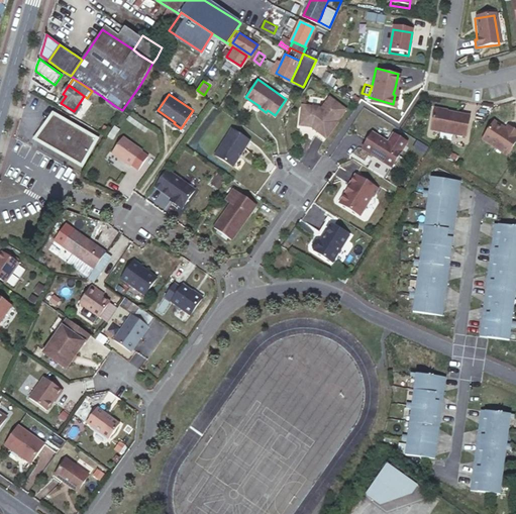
[(311,126),(326,136),(345,107),(329,96),(319,109),(319,107),(304,105),(302,108),(300,124),(311,126)]
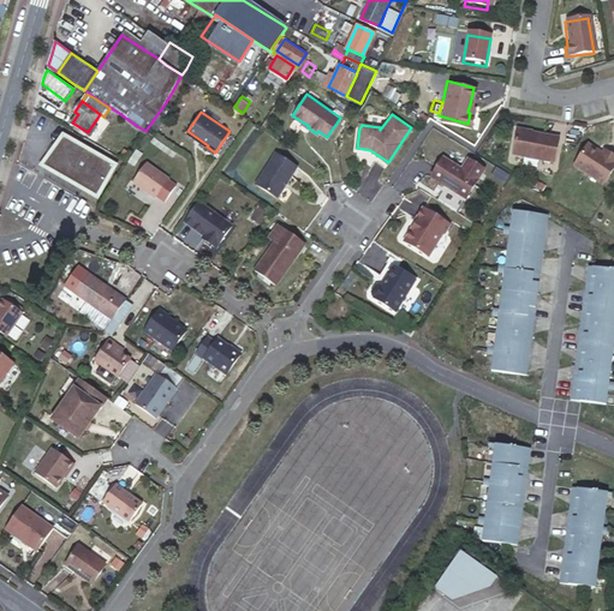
[(514,150),(555,157),(561,133),(519,125),(514,150)]
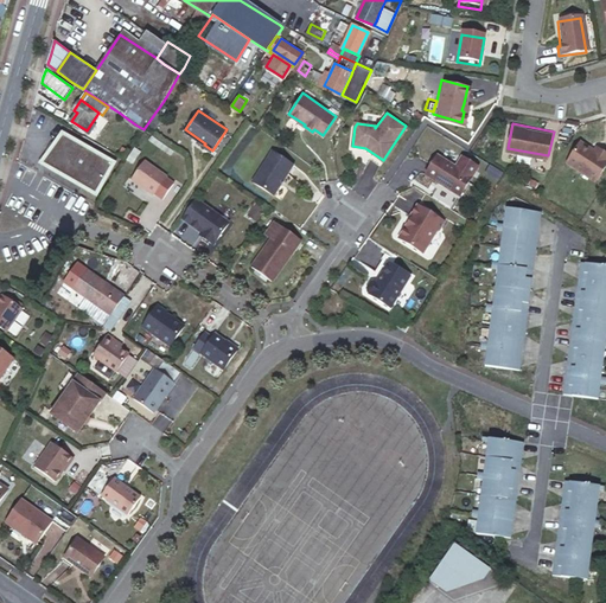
[(51,153),(46,162),(95,191),(113,161),(63,133),(57,145),(51,141),(46,149),(51,153)]
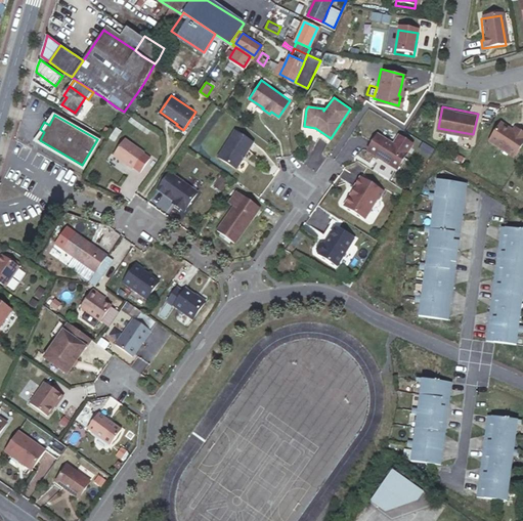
[(502,120),(488,138),(513,155),(522,140),(522,130),(515,125),(513,128),(502,120)]
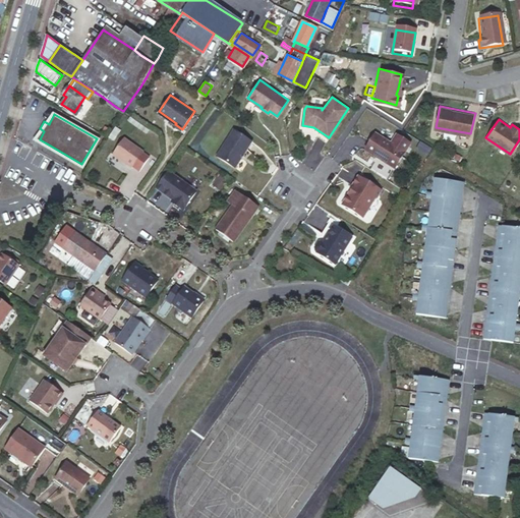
[(106,126),(103,132),(108,135),(111,129),(106,126)]
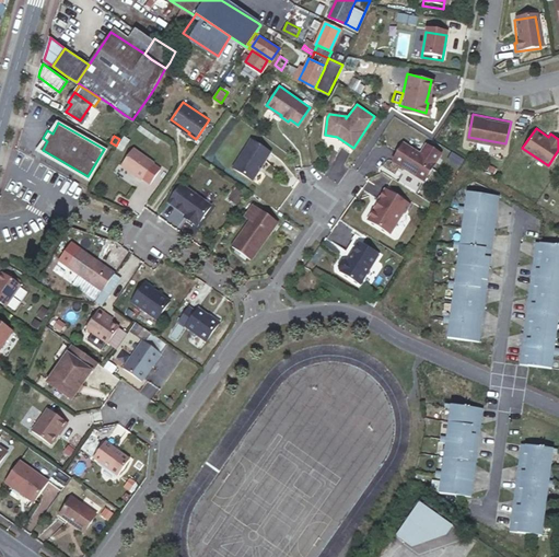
[(270,151),(251,139),(233,167),(253,180),(270,151)]
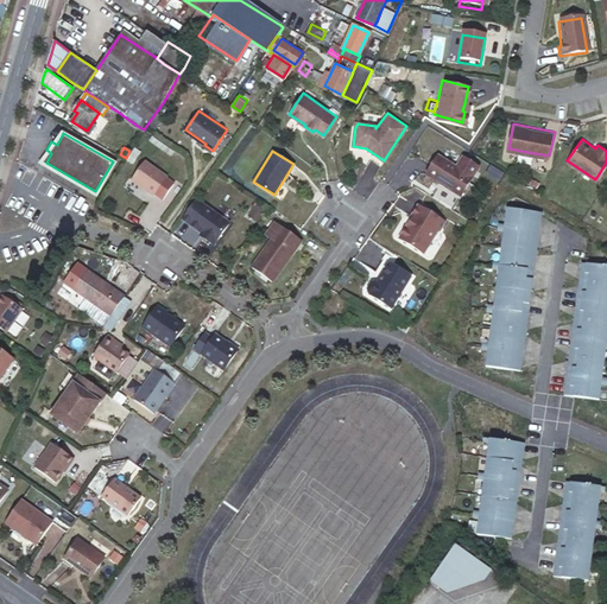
[(440,151),(427,169),(447,183),(448,180),(454,184),(453,186),(461,191),(480,161),(463,152),(457,161),(440,151)]
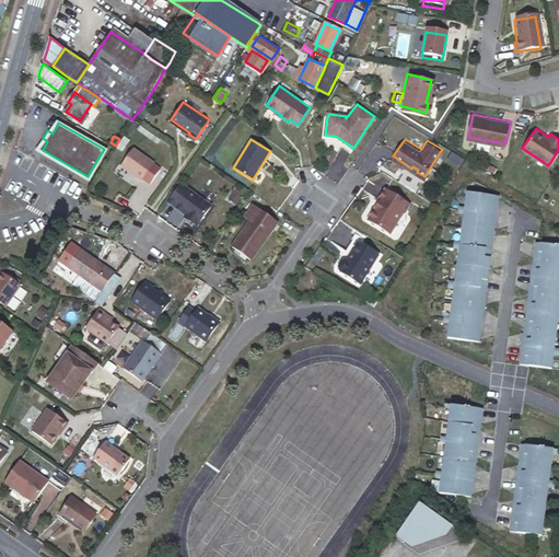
[(154,161),(134,147),(121,164),(142,178),(154,161)]
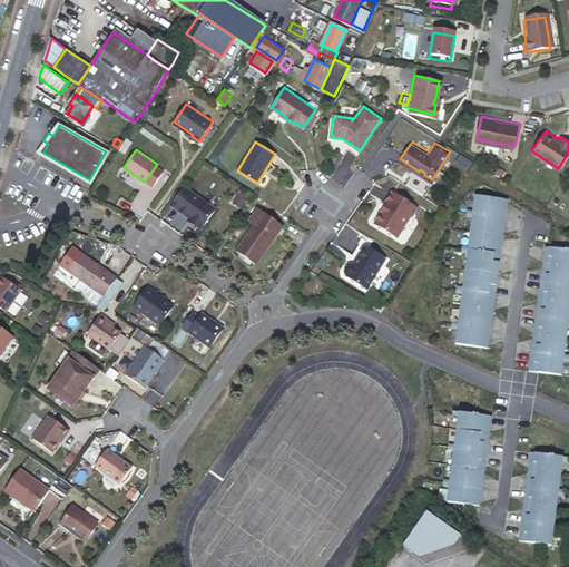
[(186,184),(172,203),(190,215),(193,217),(192,220),(192,221),(198,224),(202,227),(216,206),(186,184)]
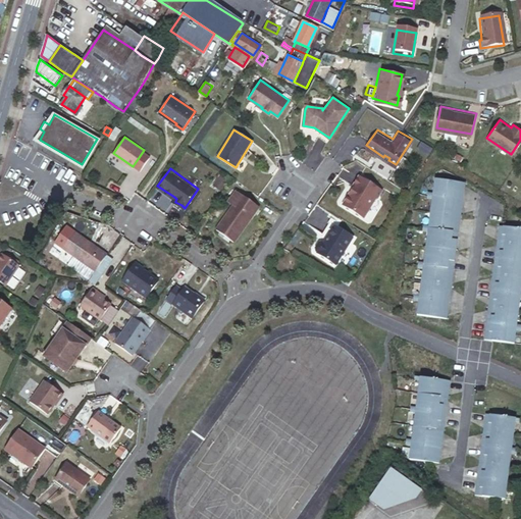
[(219,170),(213,183),(223,188),(229,176),(219,170)]
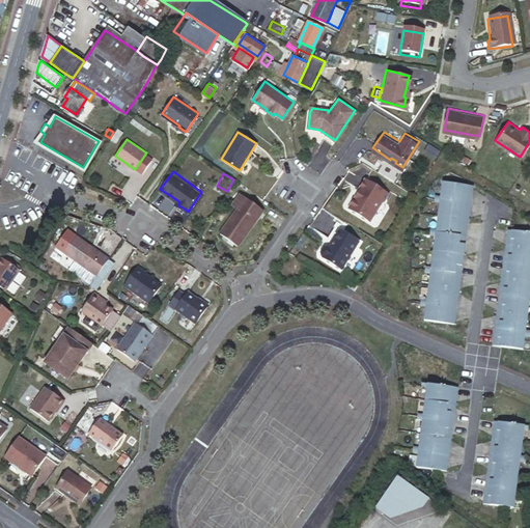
[(388,189),(364,174),(358,184),(361,186),(356,194),(355,193),(347,203),(368,217),(382,196),(383,197),(388,189)]
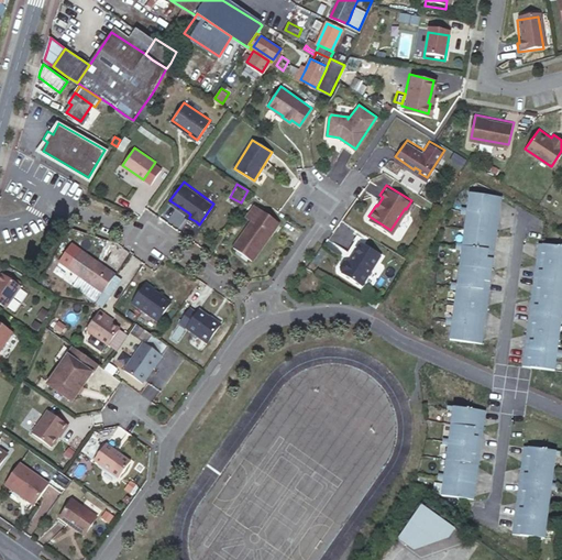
[(461,206),(498,211),(500,202),(496,201),(497,193),(469,188),(466,202),(461,202),(461,206)]
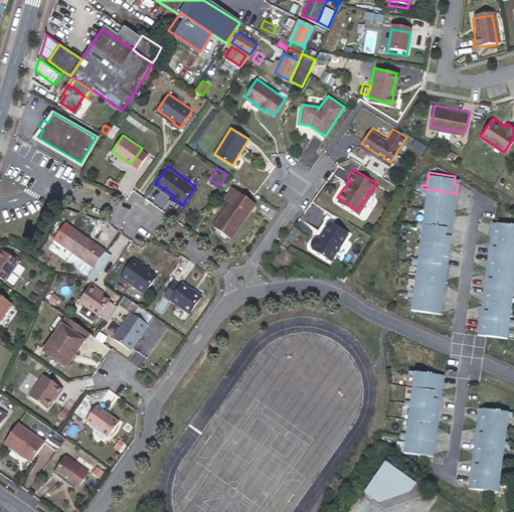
[(238,191),(233,187),(225,199),(230,203),(238,191)]
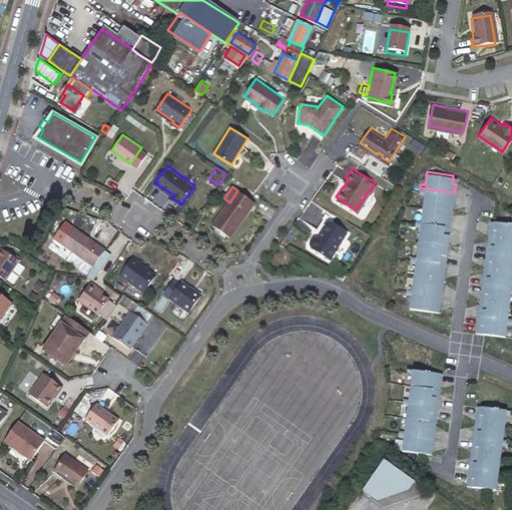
[(423,203),(448,207),(449,200),(453,200),(454,192),(420,187),(419,190),(425,190),(423,203)]
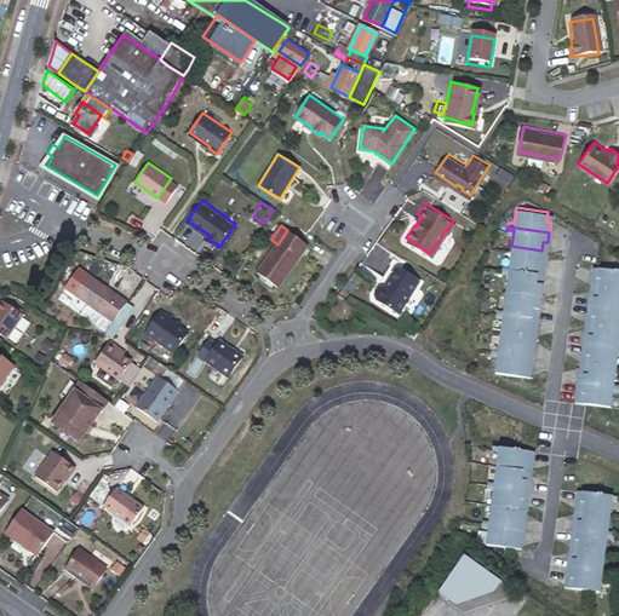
[(257,272),(278,287),(299,258),(309,245),(287,230),(278,245),(257,272)]
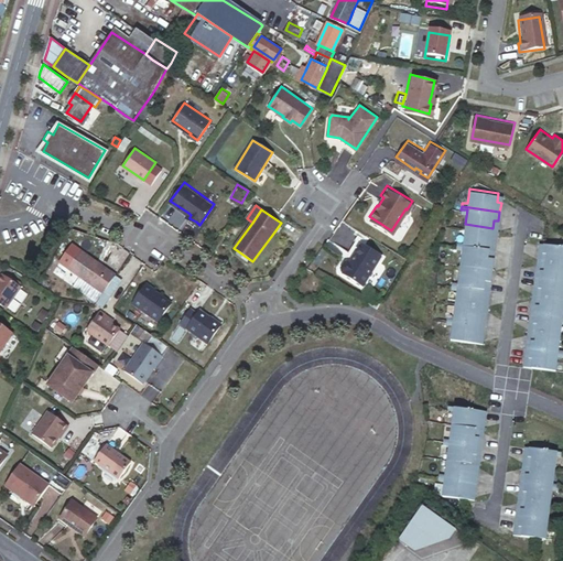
[(456,240),(494,247),(496,238),(491,237),(493,228),(465,224),(463,238),(456,237),(456,240)]
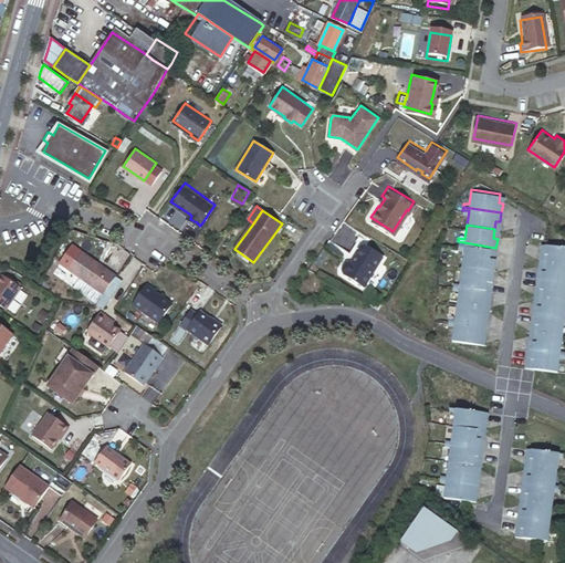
[(362,246),(364,240),(357,236),(354,241),(355,242),(361,246),(362,246)]
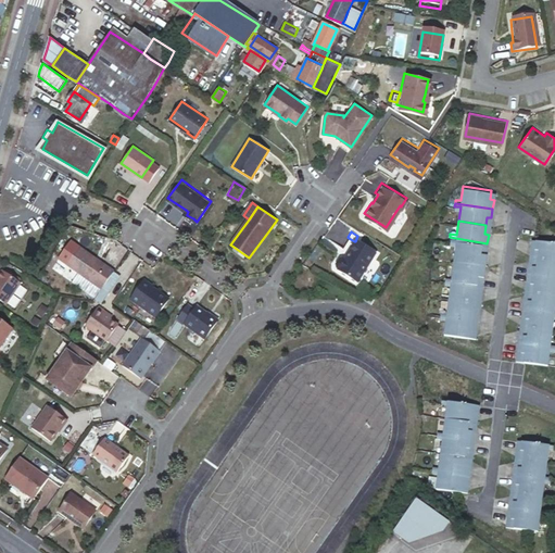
[(486,252),(487,243),(450,237),(449,241),(455,241),(453,255),(480,260),(481,251),(486,252)]
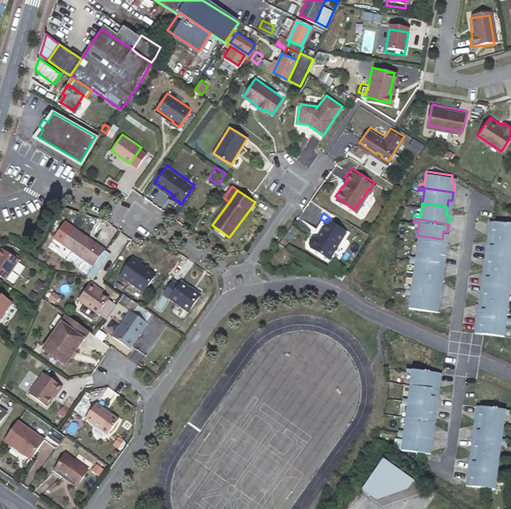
[(64,219),(52,236),(61,242),(73,225),(64,219)]
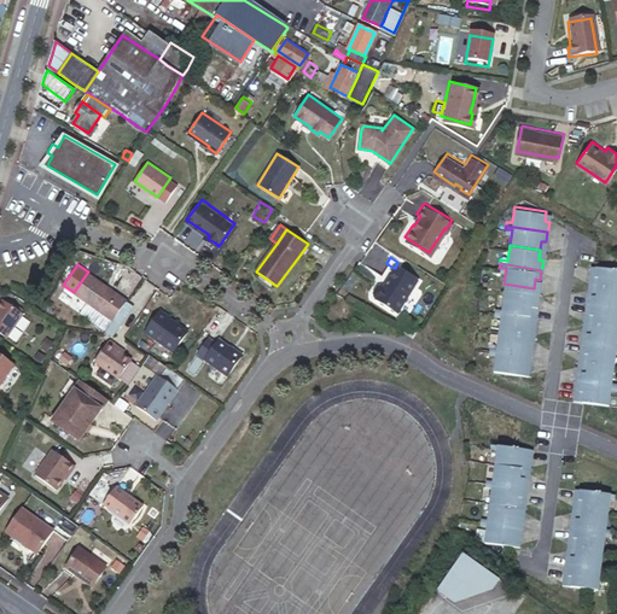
[(394,268),(388,264),(379,278),(386,281),(394,268)]
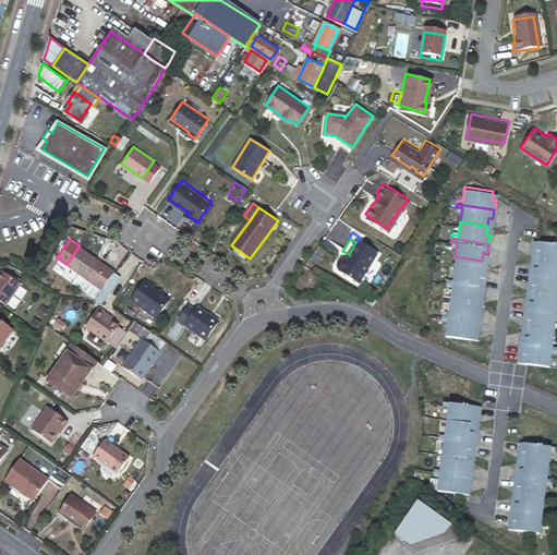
[(556,242),(533,239),(532,248),(535,248),(534,256),(556,260),(556,242)]
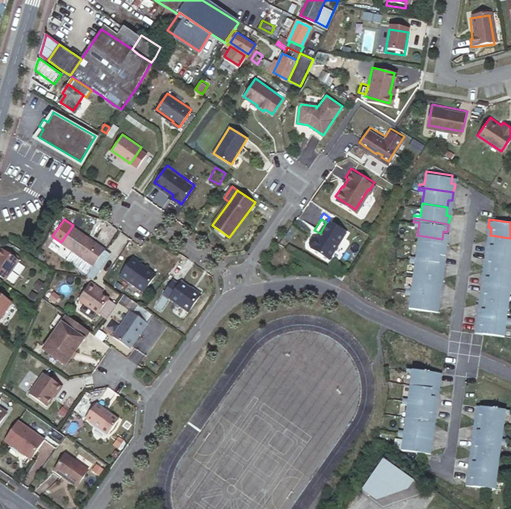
[(345,233),(327,222),(326,222),(320,233),(321,234),(319,239),(317,238),(316,239),(315,238),(312,239),(308,244),(309,247),(311,248),(310,249),(328,260),(345,233)]
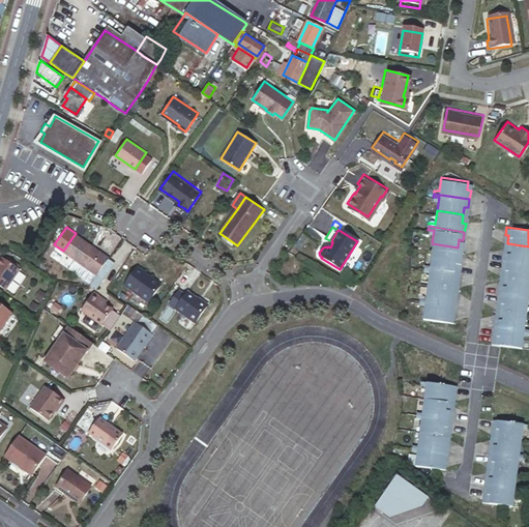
[(96,274),(108,257),(76,233),(63,251),(96,274)]
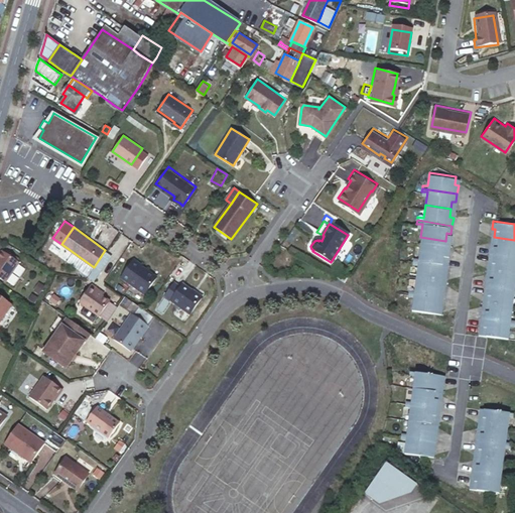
[(412,252),(447,258),(448,249),(444,249),(445,241),(420,237),(418,250),(412,249),(412,252)]
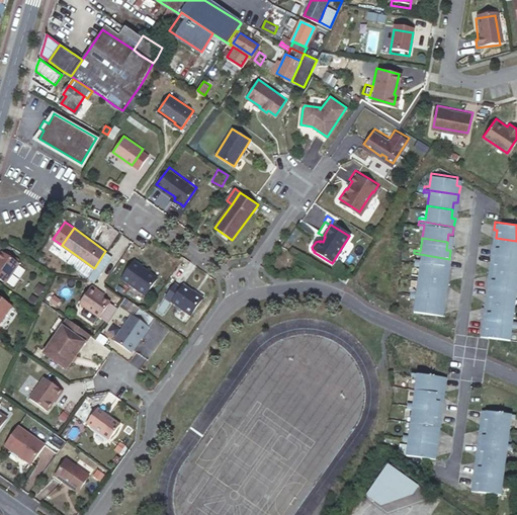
[(490,253),(516,257),(516,241),(496,238),(495,246),(491,245),(490,253)]
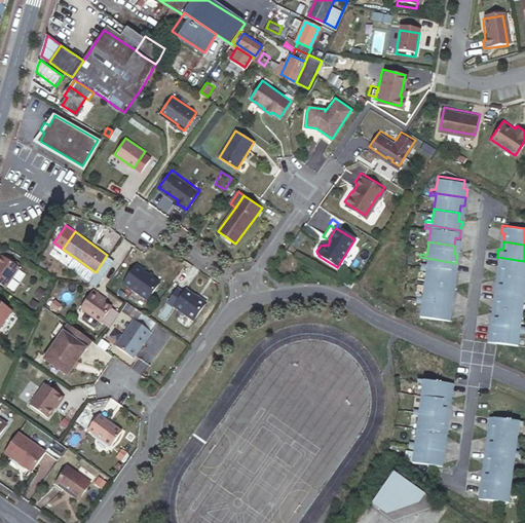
[(3,254),(0,258),(0,281),(7,286),(21,266),(3,254)]
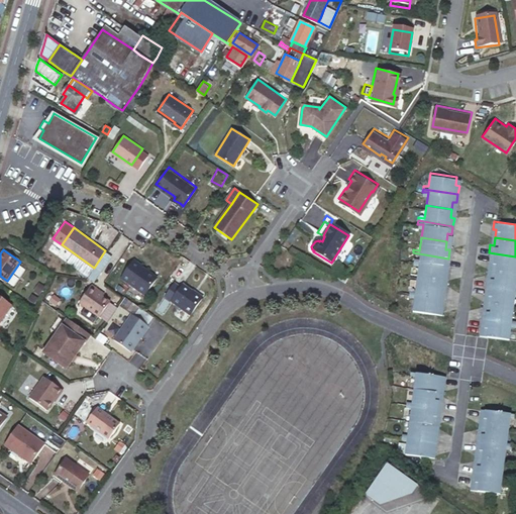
[(105,252),(98,263),(103,267),(110,257),(105,252)]
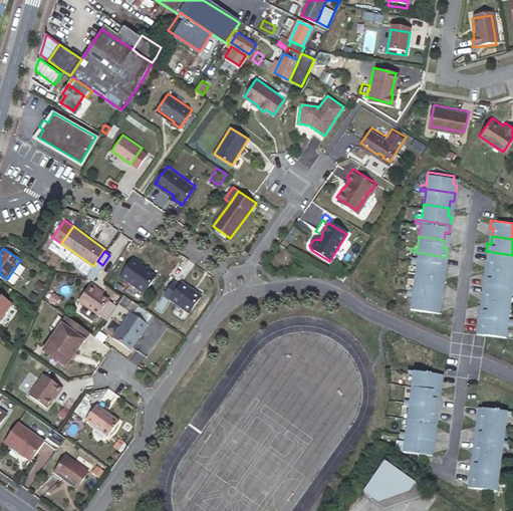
[(444,265),(446,257),(411,251),(411,254),(416,255),(414,268),(439,272),(440,272),(441,264),(444,265)]
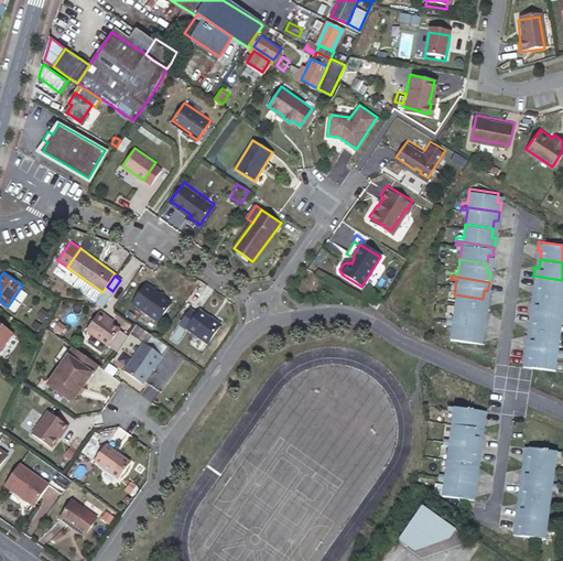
[(562,280),(533,276),(532,284),(537,286),(534,293),(562,298),(562,280)]
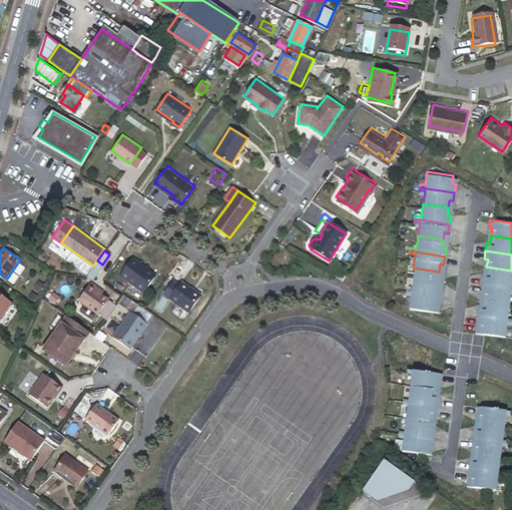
[(139,261),(132,257),(122,271),(145,287),(154,274),(138,263),(139,261)]
